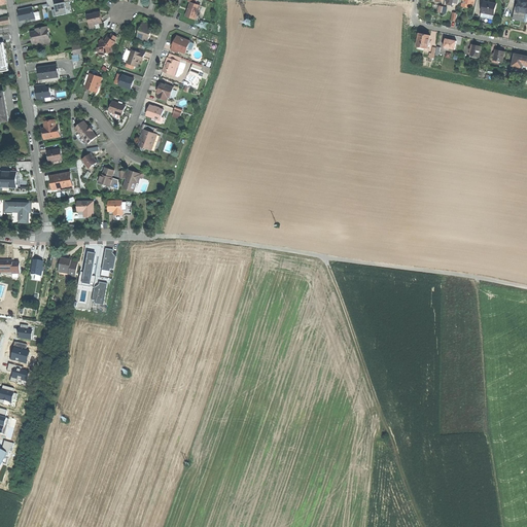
[(53,10),(54,16),(64,14),(63,10),(67,9),(71,8),(70,2),(74,1),(73,0),(63,0),(64,3),(55,4),(56,9),(53,10)]
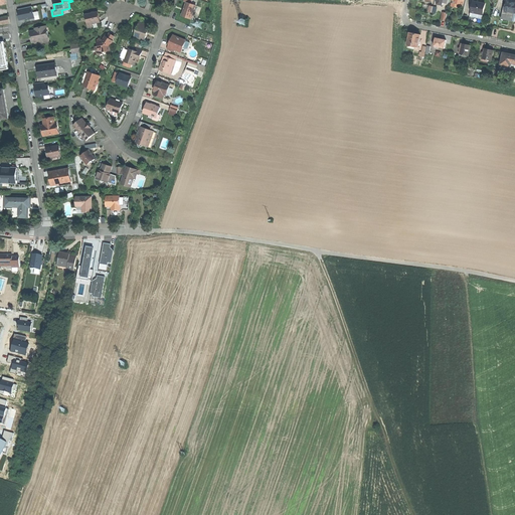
[(479,2),(473,1),(471,12),(483,15),(486,4),(479,2)]
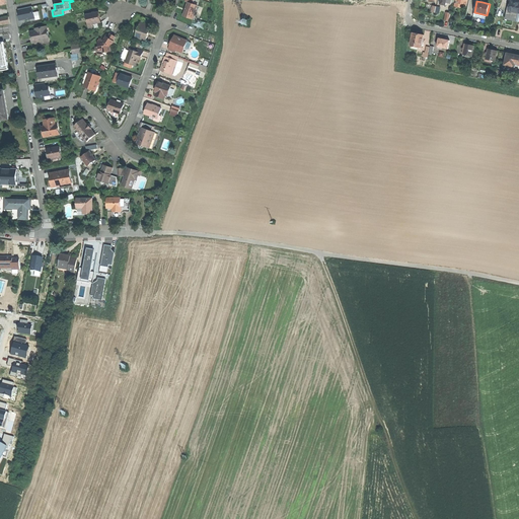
[(518,2),(517,2),(511,1),(511,6),(509,5),(506,19),(518,21),(518,19),(518,2)]
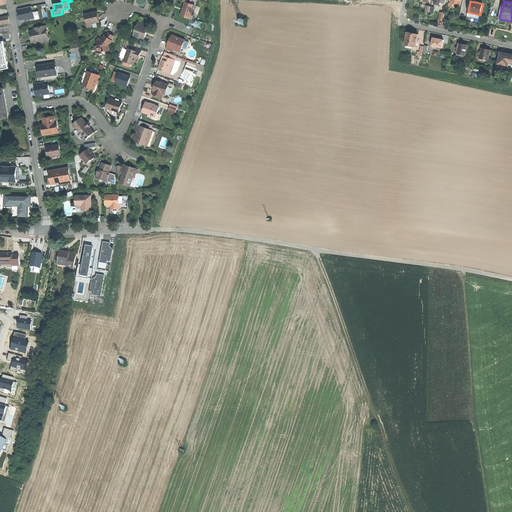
[(190,4),(186,2),(183,9),(181,15),(190,19),(195,6),(190,4)]
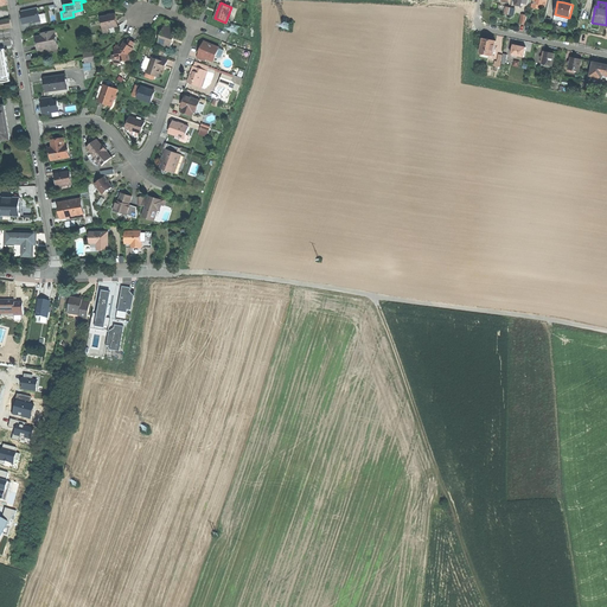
[(39,14),(38,7),(21,11),(23,18),(24,24),(31,23),(31,24),(42,21),(40,14),(39,14)]
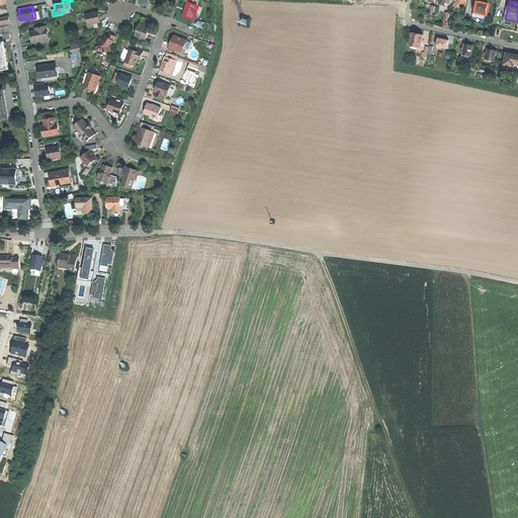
[(98,12),(86,14),(88,25),(93,24),(101,22),(100,18),(98,12)]
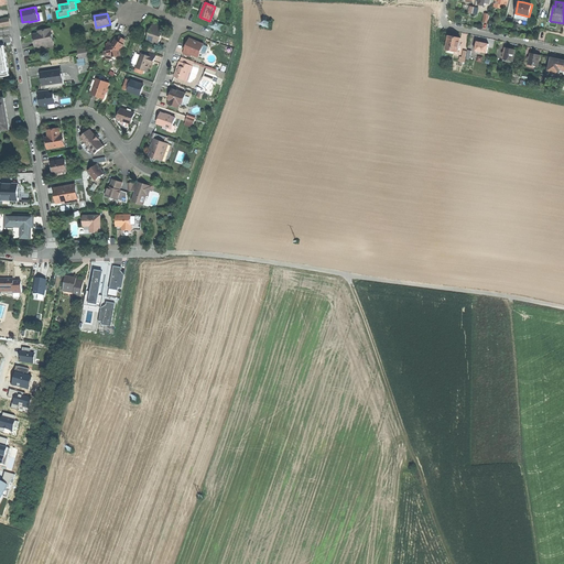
[(148,40),(159,44),(161,39),(159,39),(161,34),(162,35),(164,30),(159,29),(160,26),(153,24),(148,40)]
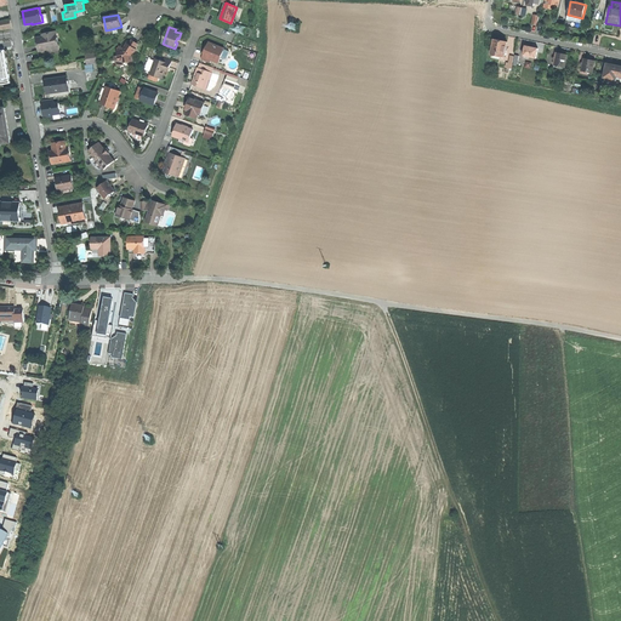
[(40,51),(60,47),(56,32),(43,34),(44,36),(36,38),(39,45),(40,51)]
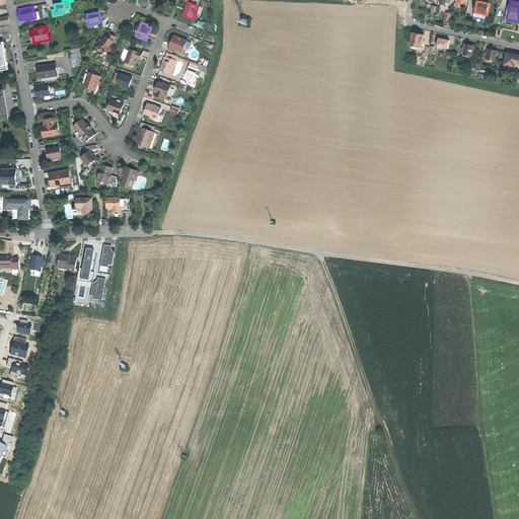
[(411,46),(421,48),(424,34),(419,33),(414,32),(411,46)]
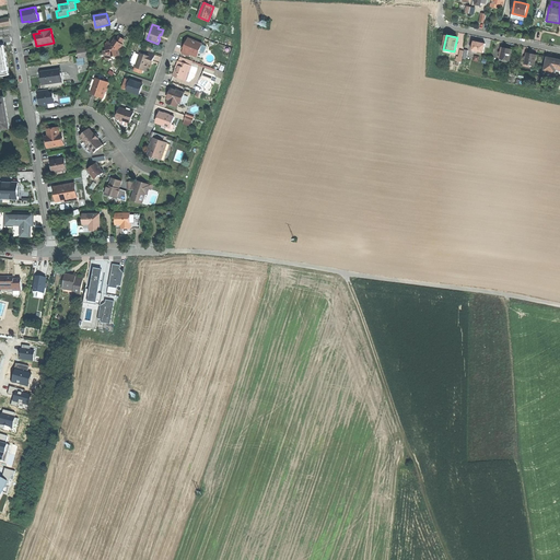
[(121,38),(119,36),(116,41),(115,39),(111,45),(106,46),(108,54),(109,54),(112,56),(112,57),(119,55),(118,50),(123,45),(121,44),(124,39),(121,38)]
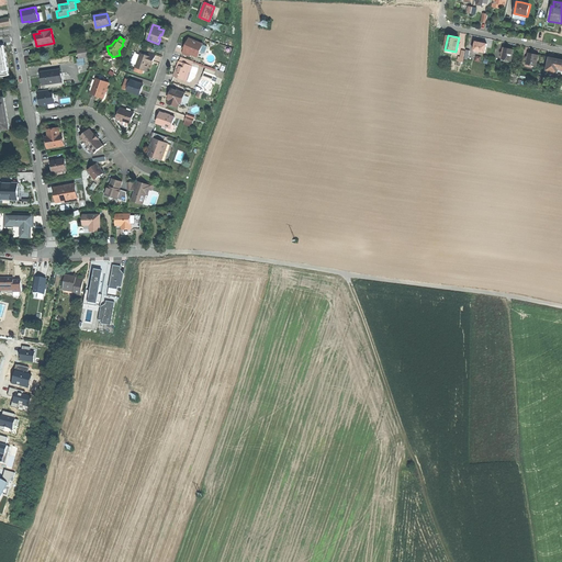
[(203,45),(189,38),(186,45),(182,54),(190,57),(191,54),(197,56),(199,51),(201,52),(203,45)]
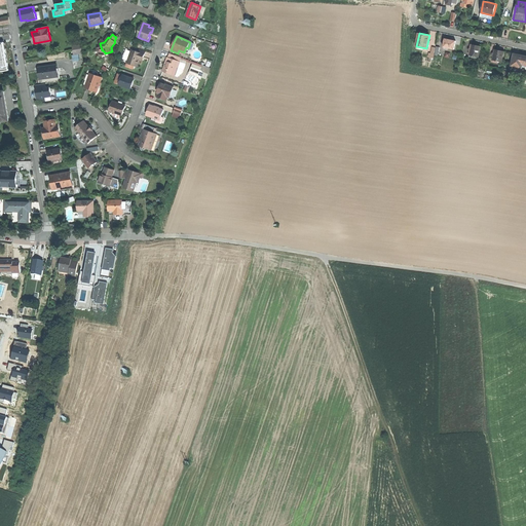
[(444,45),(444,47),(454,49),(456,41),(450,40),(445,39),(445,42),(444,45)]
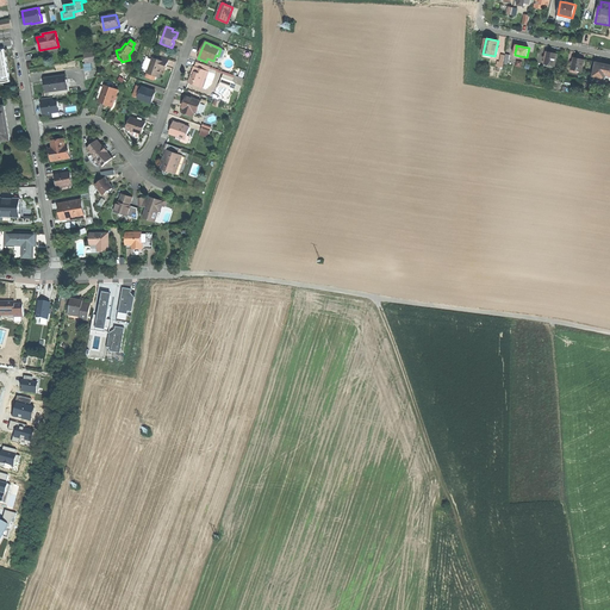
[(6,54),(5,49),(0,49),(0,82),(11,82),(6,54)]
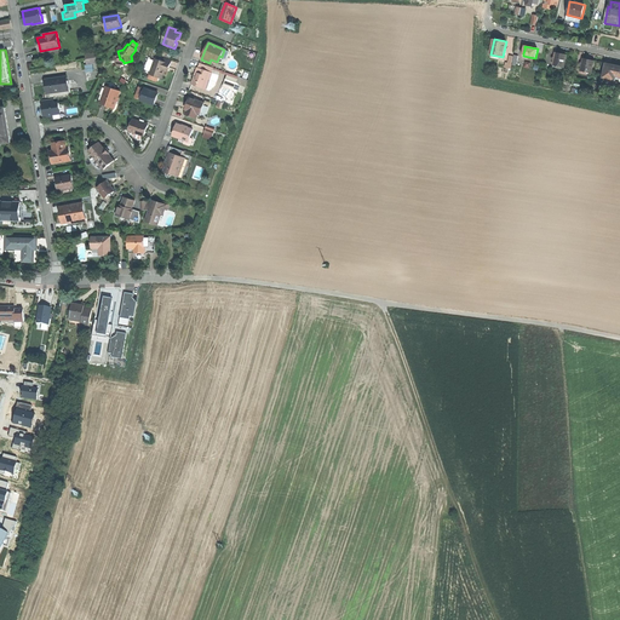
[(560,53),(555,52),(552,64),(564,67),(567,55),(560,53)]
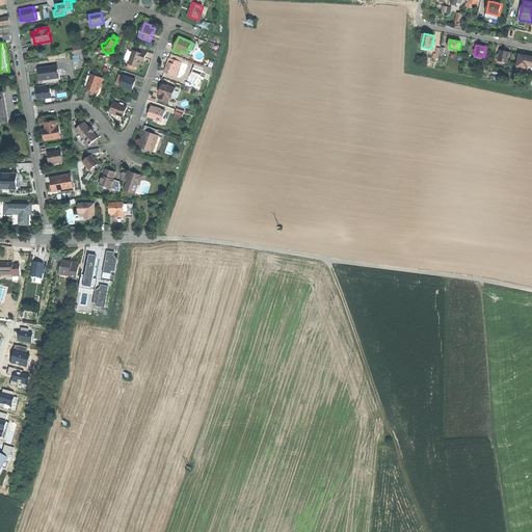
[(136,67),(137,67),(138,64),(139,64),(141,61),(142,57),(145,58),(148,51),(141,49),(139,53),(133,50),(133,52),(130,60),(129,63),(136,67)]
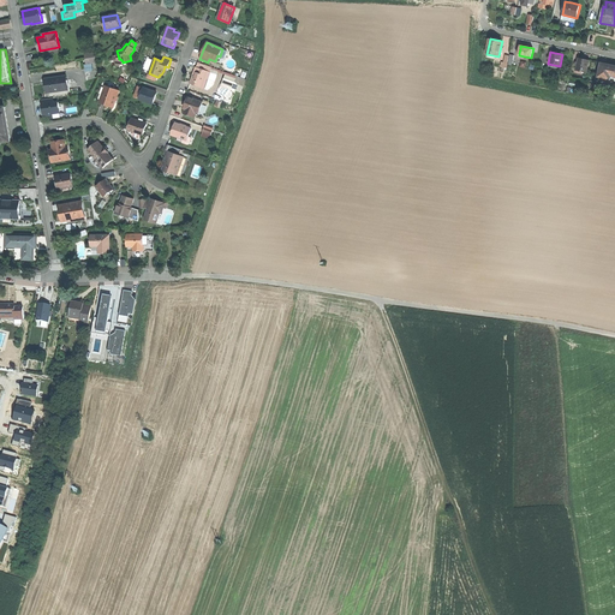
[(584,59),(579,58),(578,63),(577,65),(575,70),(587,72),(590,60),(584,59)]
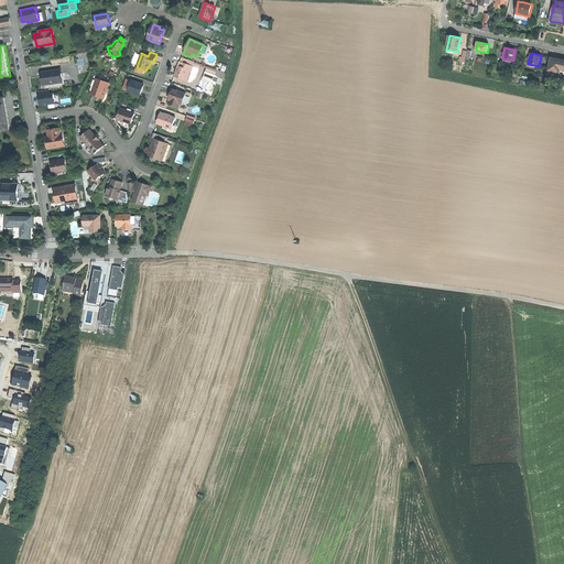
[(194,62),(182,57),(180,62),(182,63),(179,71),(177,69),(175,76),(187,80),(192,71),(188,69),(190,65),(193,66),(194,64),(194,62)]
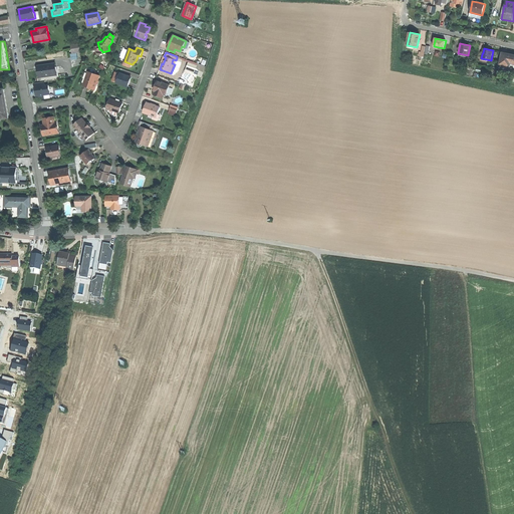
[(510,63),(513,63),(513,54),(511,54),(502,52),(499,64),(509,66),(510,63)]
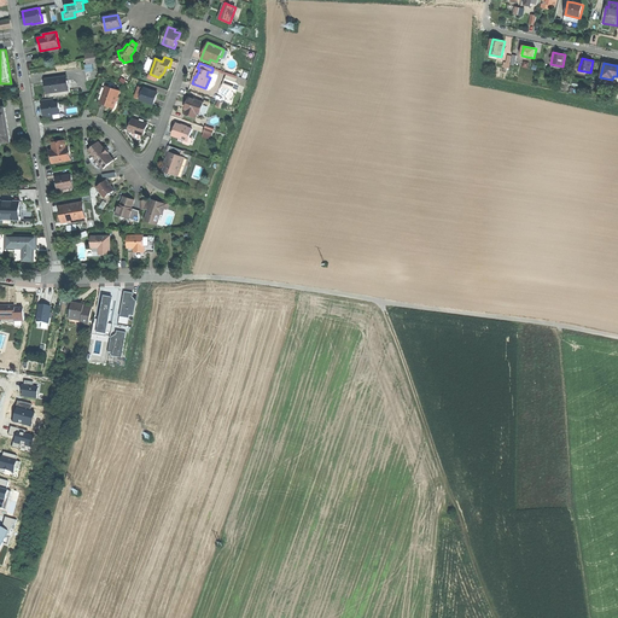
[(235,83),(237,85),(239,77),(213,68),(213,70),(227,75),(223,85),(231,87),(232,91),(235,83)]
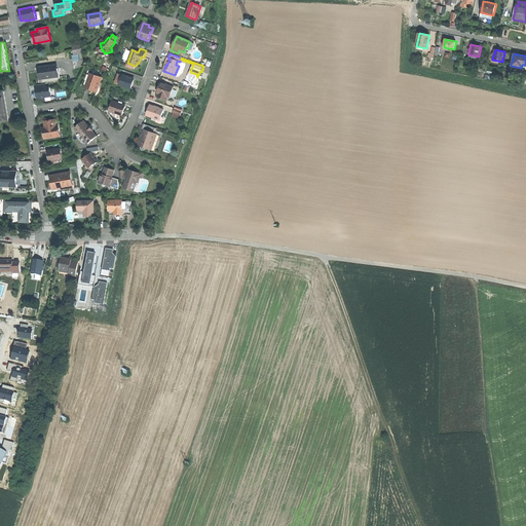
[(185,65),(180,63),(179,66),(175,75),(178,76),(180,72),(182,73),(185,65)]
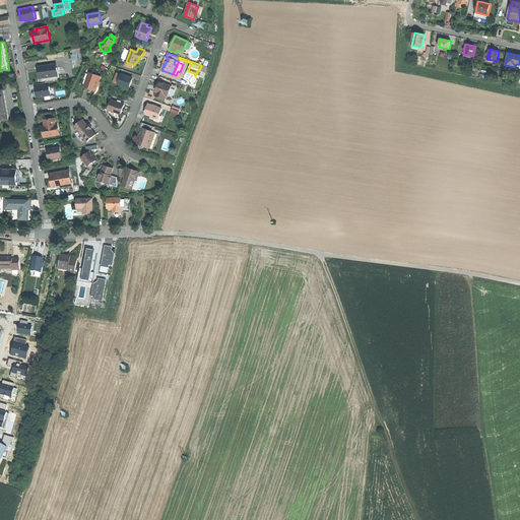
[(39,72),(40,78),(59,75),(59,71),(57,71),(56,64),(39,67),(39,72)]
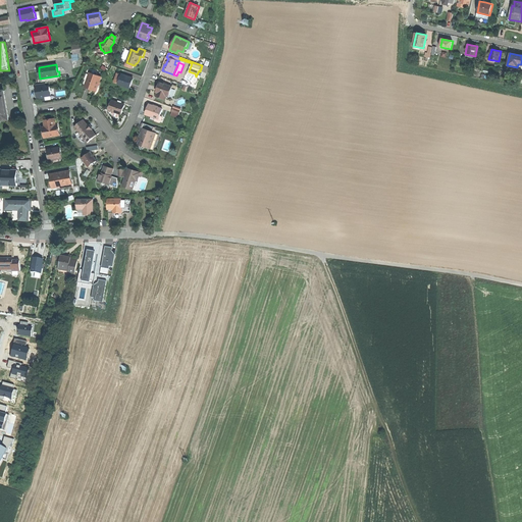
[(91,88),(97,90),(101,76),(90,72),(85,86),(91,88)]
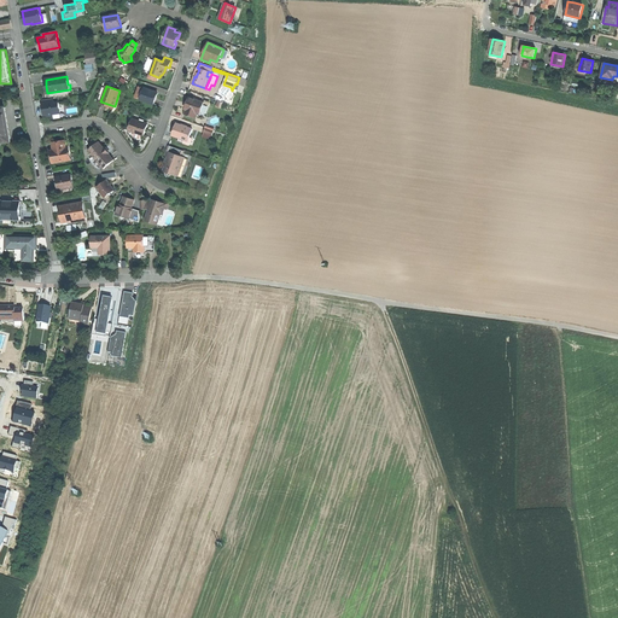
[(140,99),(153,104),(156,99),(158,93),(145,88),(143,93),(140,99)]
